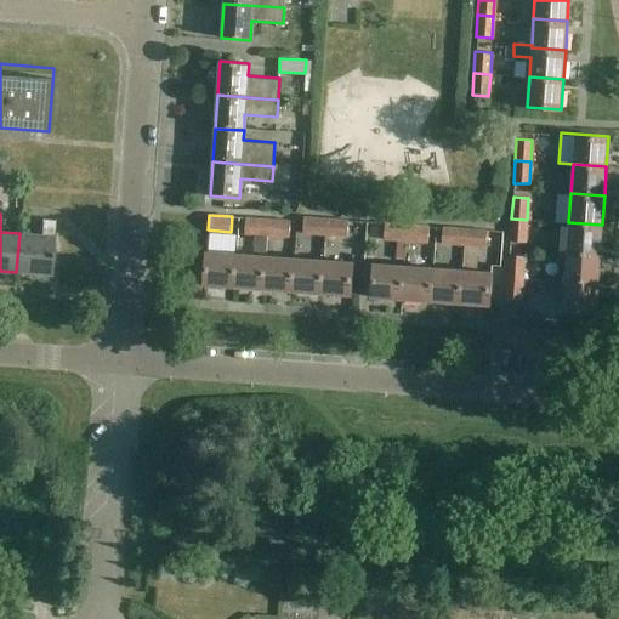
[(39,236),(20,233),(16,272),(50,274),(54,217),(40,216),(39,236)]
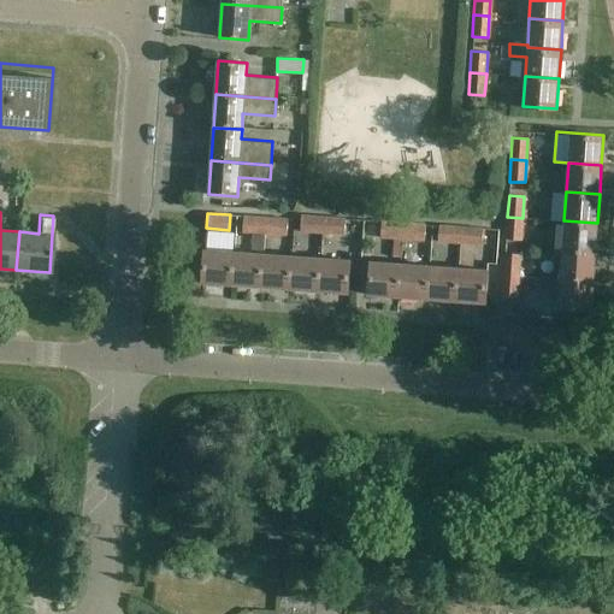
[(300,214),(300,219),(299,230),(300,231),(322,232),(323,217),(300,214)]
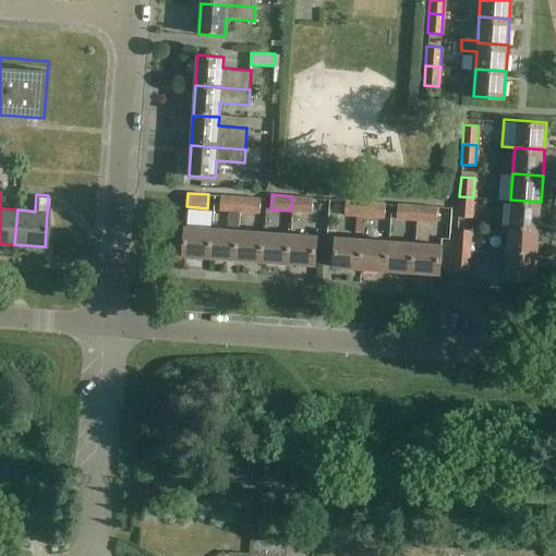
[(226,228),(213,227),(210,257),(237,260),(239,229),(237,229),(238,210),(239,210),(240,196),(220,195),(219,208),(219,209),(227,209),(226,228)]
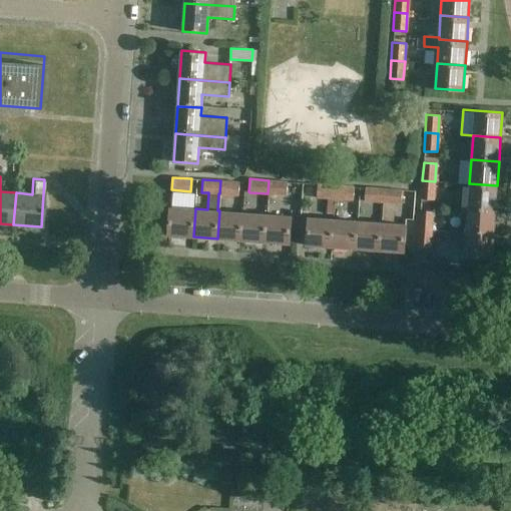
[(237,194),(238,181),(220,180),(219,193),(237,194)]
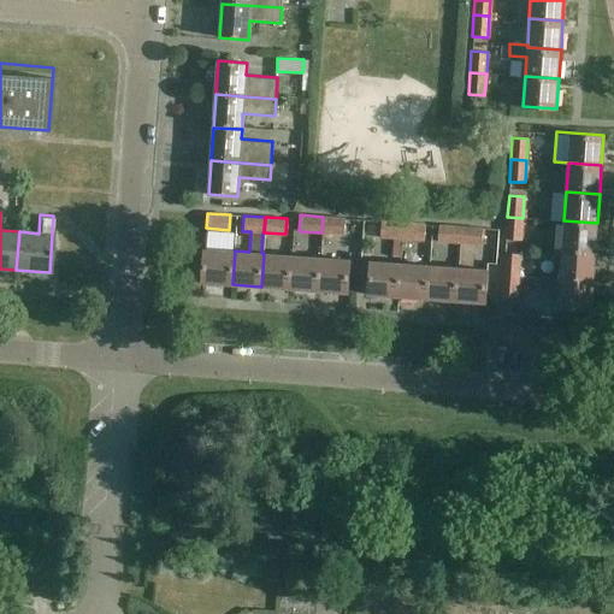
[(323,217),(322,232),(343,234),(343,230),(344,218),(323,217)]
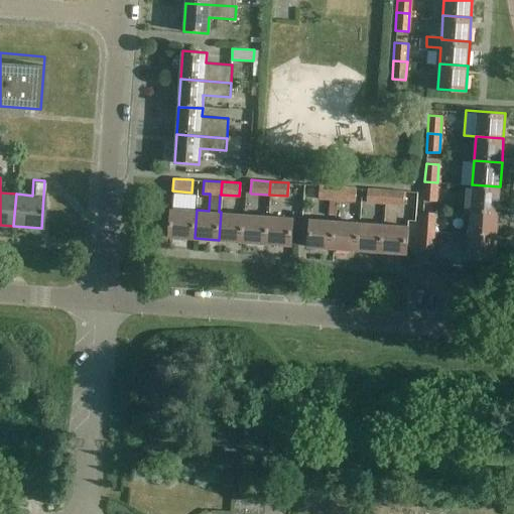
[(436,193),(437,182),(424,181),(423,193),(423,200),(436,201),(436,193)]
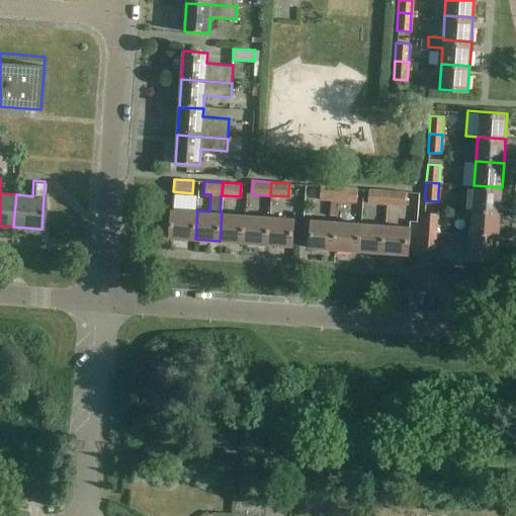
[(319,199),(337,200),(338,200),(338,186),(320,185),(319,193),(319,199)]
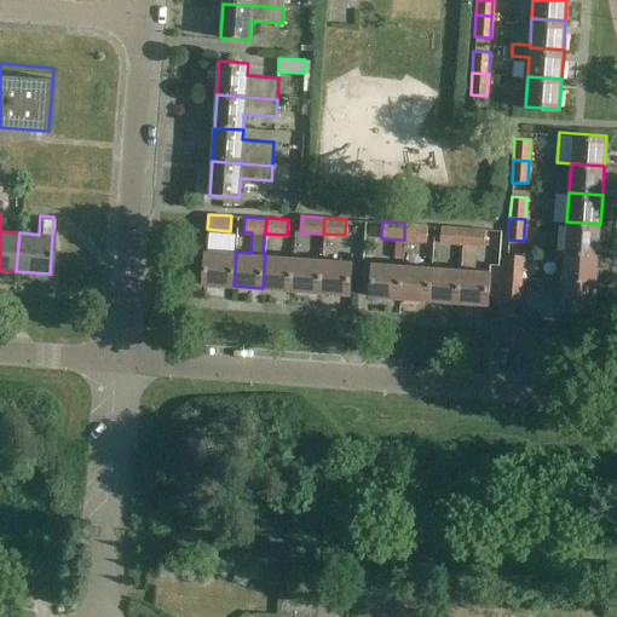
[(600,224),(566,221),(564,251),(598,253),(600,224)]
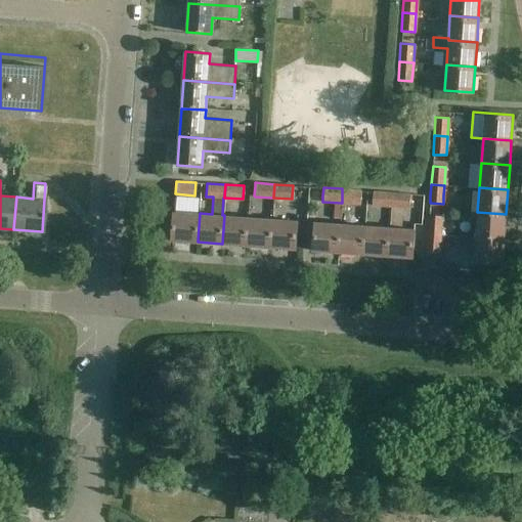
[(361,196),(361,190),(342,188),(342,203),(360,204),(361,196)]
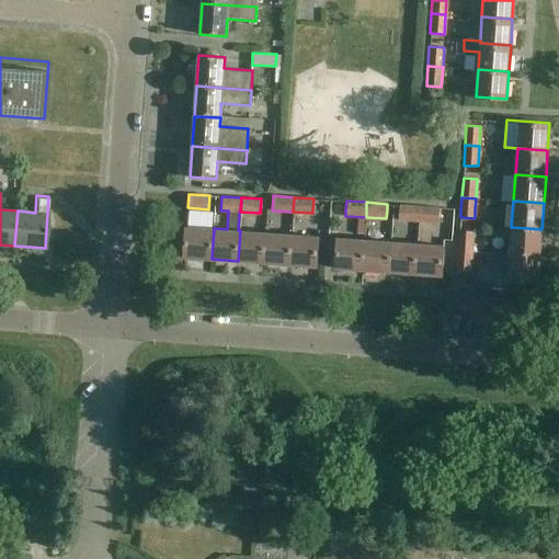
[(419,206),(399,205),(398,219),(418,221),(419,206)]
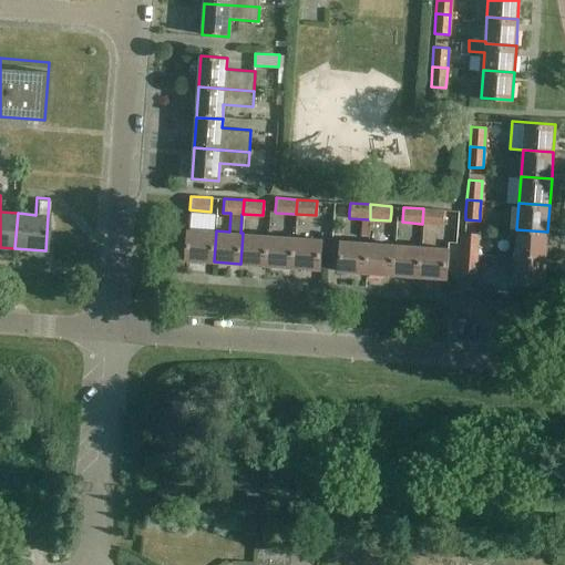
[(444,209),(423,208),(422,224),(443,225),(444,209)]
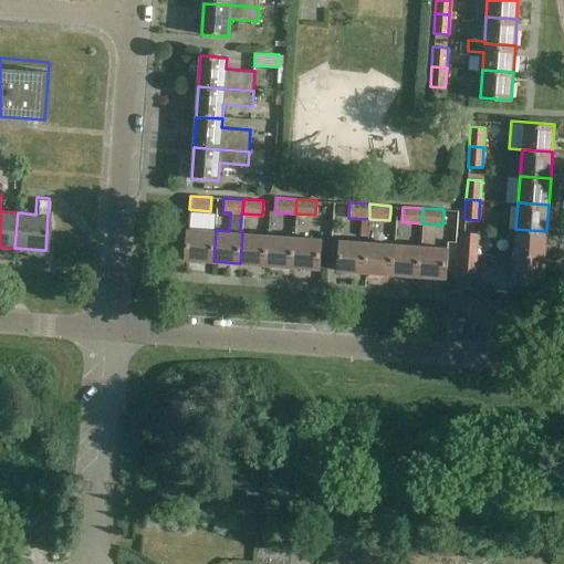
[(186,260),(213,261),(216,230),(188,228),(186,260)]
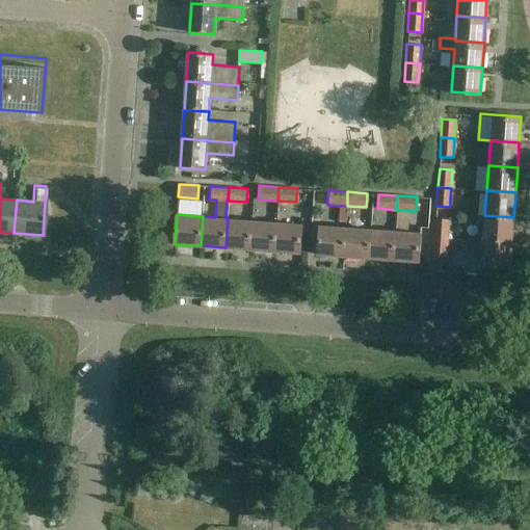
[(484,215),(483,238),(483,240),(512,242),(513,217),(484,215)]
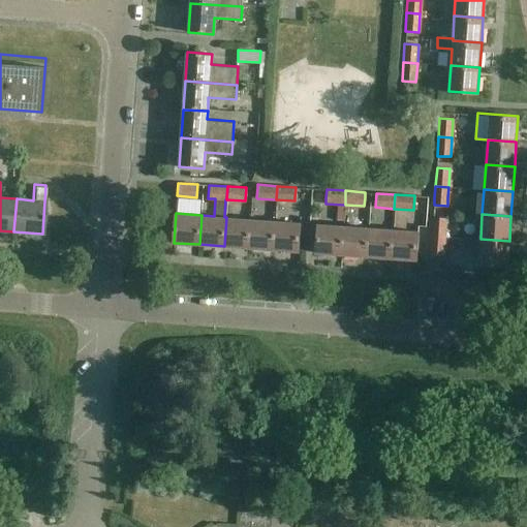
[(224,246),(249,248),(251,219),(226,217),(224,246)]
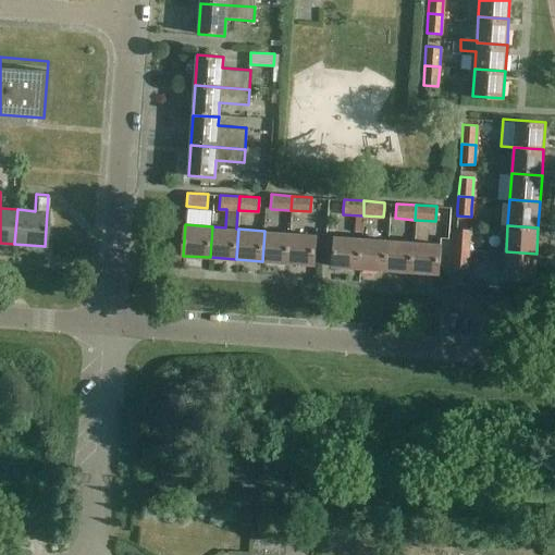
[(455,248),(469,249),(470,230),(456,229),(455,248)]
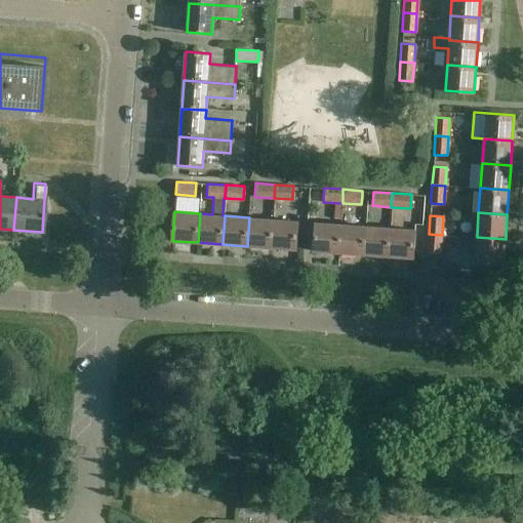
[(274,218),(249,217),(247,246),(272,248),(274,218)]
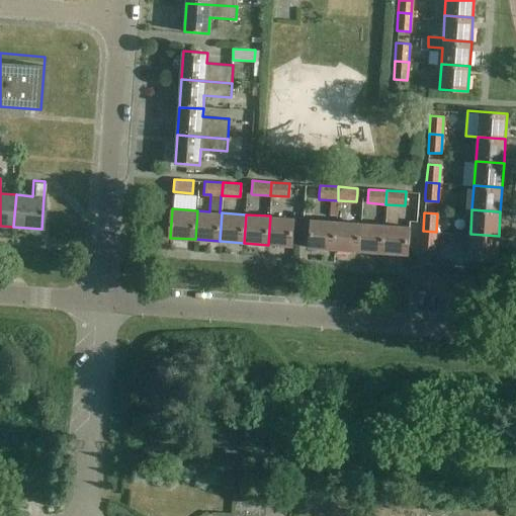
[(294,218),(270,216),(268,245),(292,246),(294,218)]
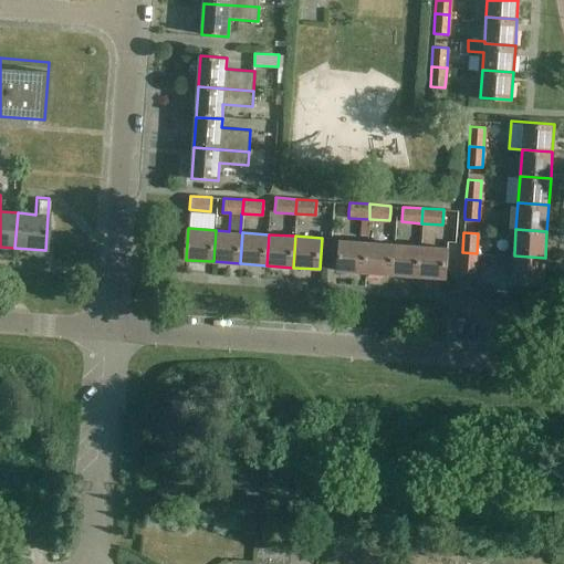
[(446,239),(446,247),(421,246),(419,277),(447,279),(448,253),(453,254),(455,240),(446,239)]
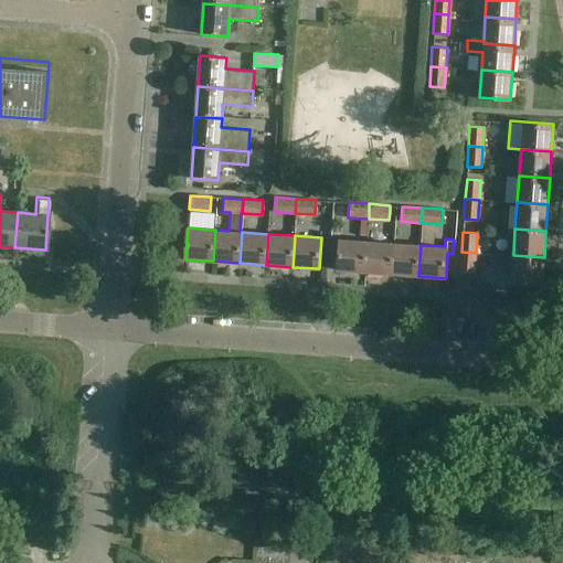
[(368,241),(358,241),(340,240),(338,271),(365,272),(368,241)]
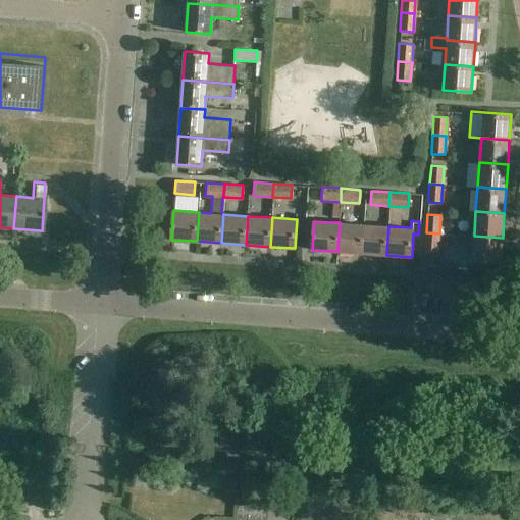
[(362,253),(364,224),(340,222),(338,251),(362,253)]
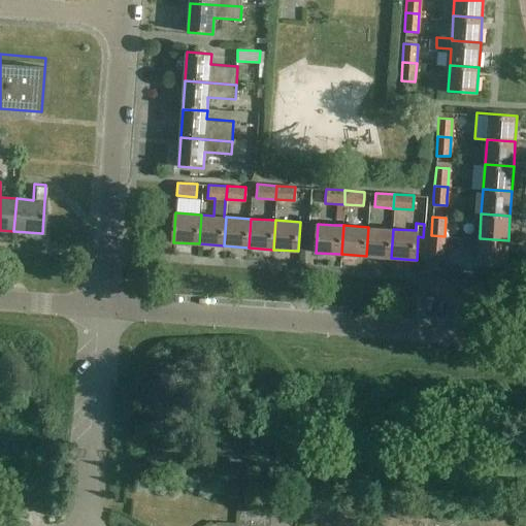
[(391,258),(393,229),(368,227),(366,256),(391,258)]
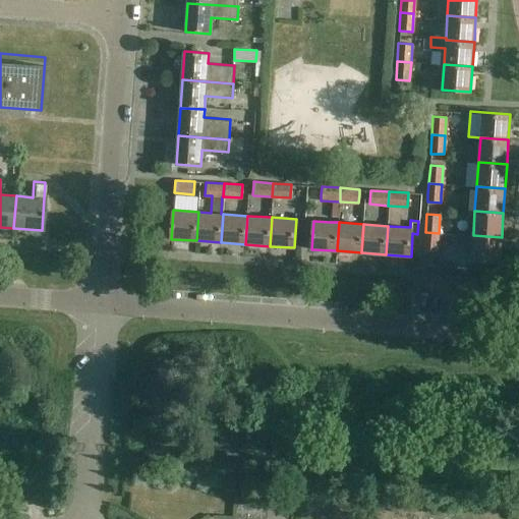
[(473,235),(473,233),(451,231),(450,241),(464,242),(464,245),(472,245),(471,261),(500,263),(502,237),(473,235)]
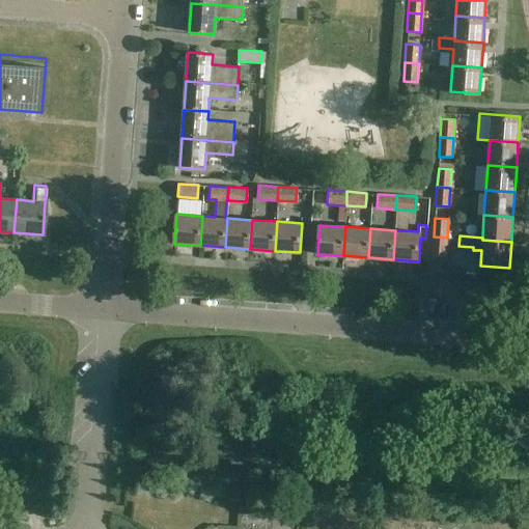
[(447,238),(434,237),(433,255),(446,256),(447,238)]
